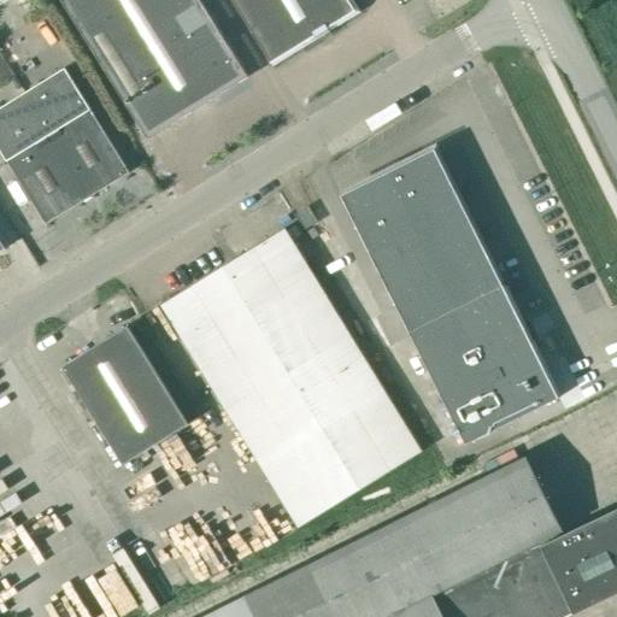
[(59,0),(147,140),(247,77),(199,0),(59,0)]
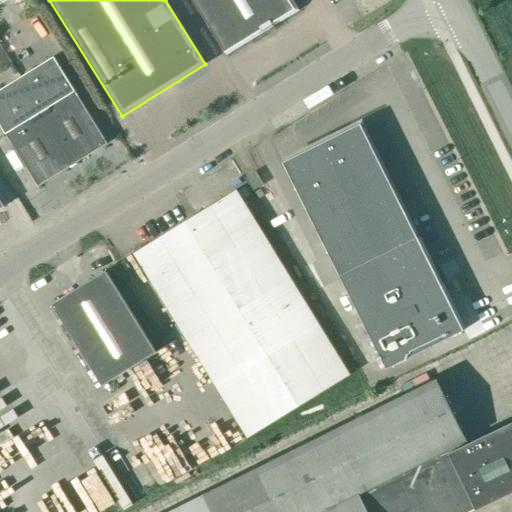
[(191,0),(224,52),(262,29),(264,32),(272,27),(270,24),(294,9),(288,0),(191,0)]
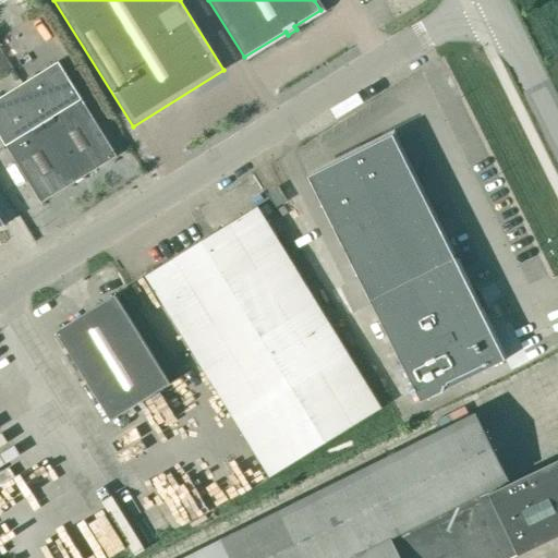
[(0,97),(0,136),(40,204),(117,157),(59,62),(0,97)]
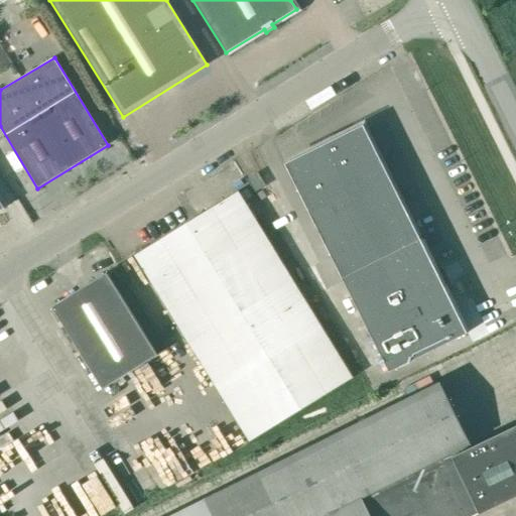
[(416,238),(362,130),(289,165),(344,273),(341,274),(388,368),(466,329),(419,236),(416,238)]
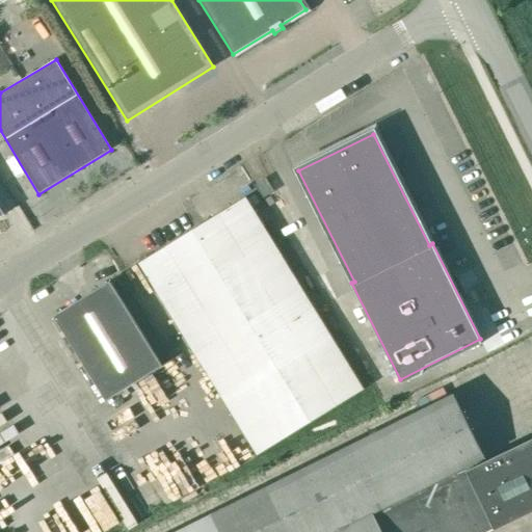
[(256,185),(264,200),(274,192),(266,179),(256,185)]
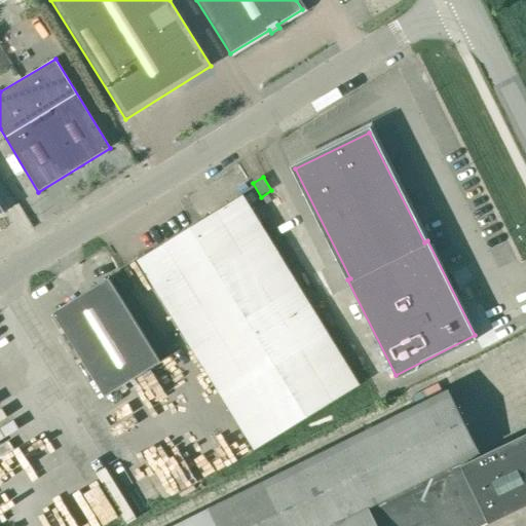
[(138,261),(256,450),(295,425),(360,385),(243,196),(138,261)]
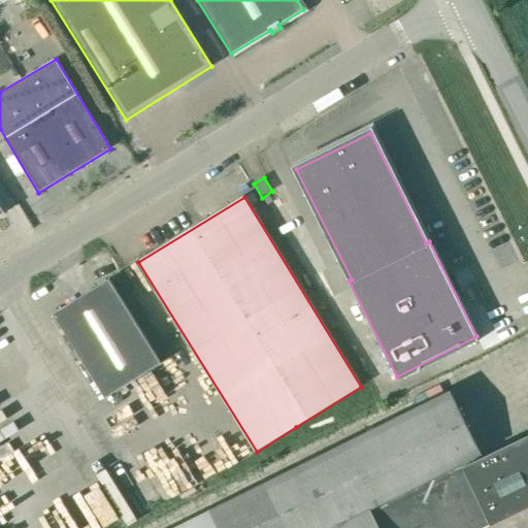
[(54,314),(106,398),(162,364),(109,279),(54,314)]
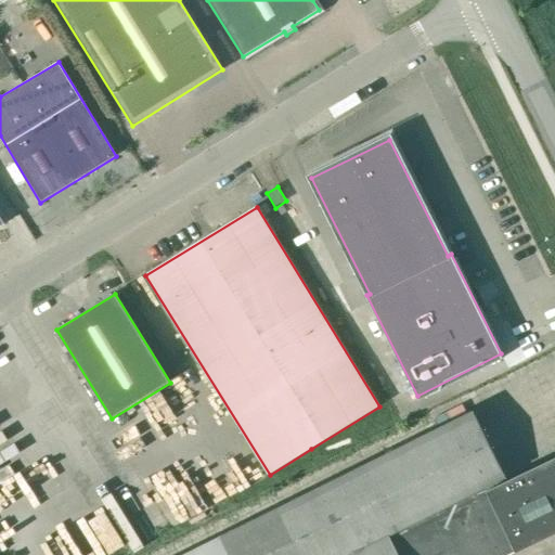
[(474,411),(182,554),(506,554),(554,531),(554,459),(527,473),(527,474),(508,482),(474,411)]
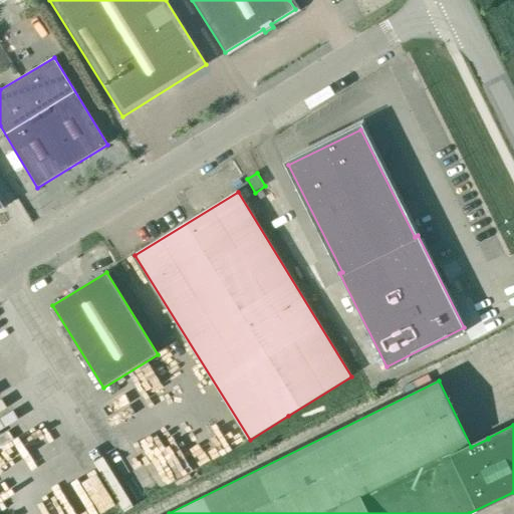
[(162,492),(209,469),(199,449),(152,472),(162,492)]
